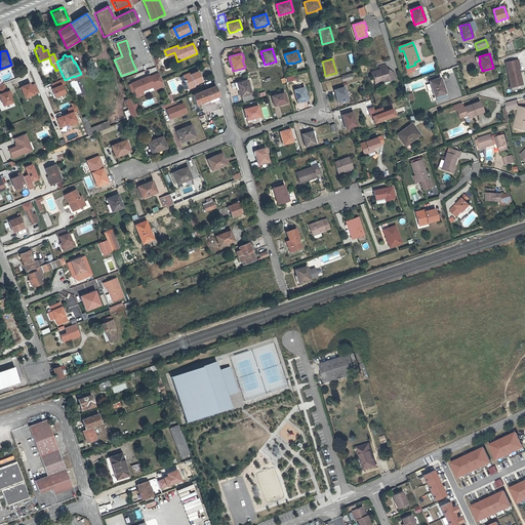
[(518,59),(506,63),(511,87),(520,85),(518,78),(521,77),(519,69),(520,69),(518,59)]
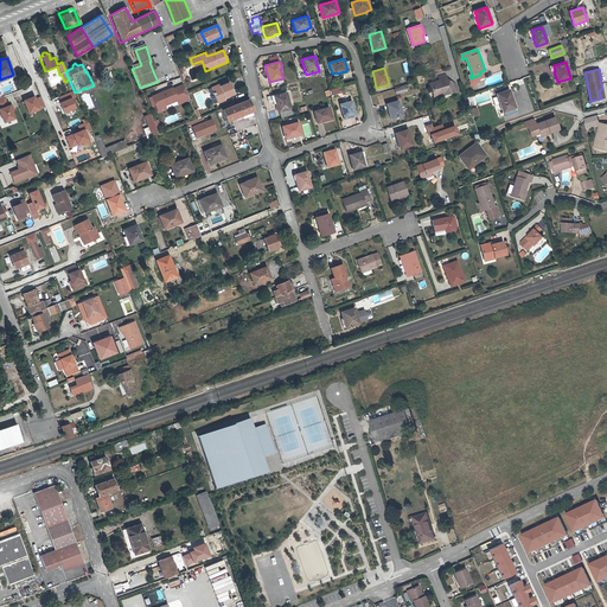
[(433,94),(439,97),(440,97),(442,94),(443,94),(451,91),(452,94),(459,90),(458,84),(454,82),(448,83),(447,80),(448,80),(447,74),(439,76),(440,82),(438,82),(436,81),(429,83),(430,87),(433,89),(430,93),(433,94)]
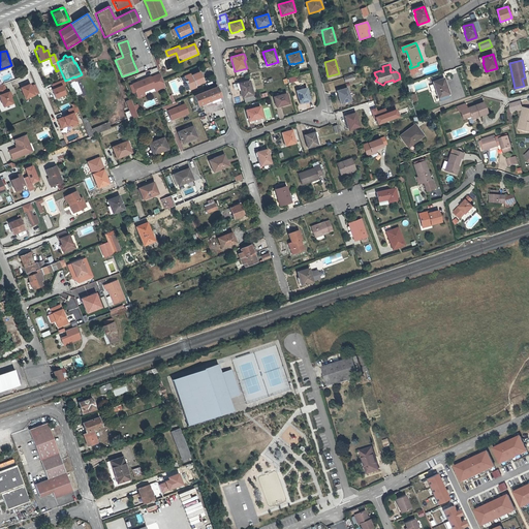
[(190,75),(190,73),(184,76),(189,90),(195,88),(194,84),(198,83),(198,84),(203,83),(198,72),(190,75)]
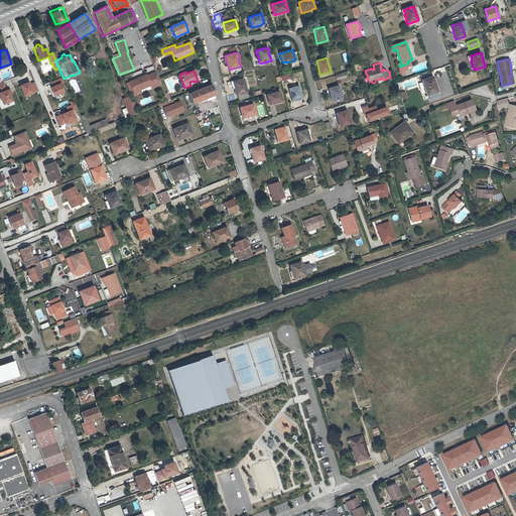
[(132,92),(134,97),(161,87),(156,72),(125,83),(129,92),(132,92)]
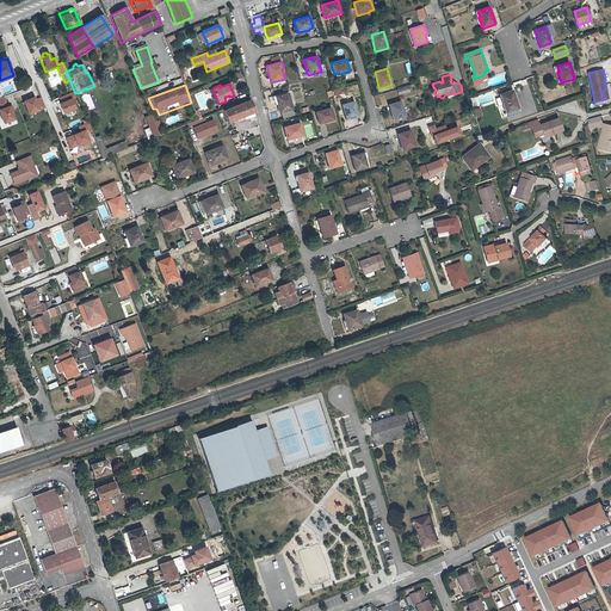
[(503,116),(504,118),(519,113),(518,110),(519,110),(517,100),(514,91),(501,94),(507,113),(505,113),(506,116),(503,116)]
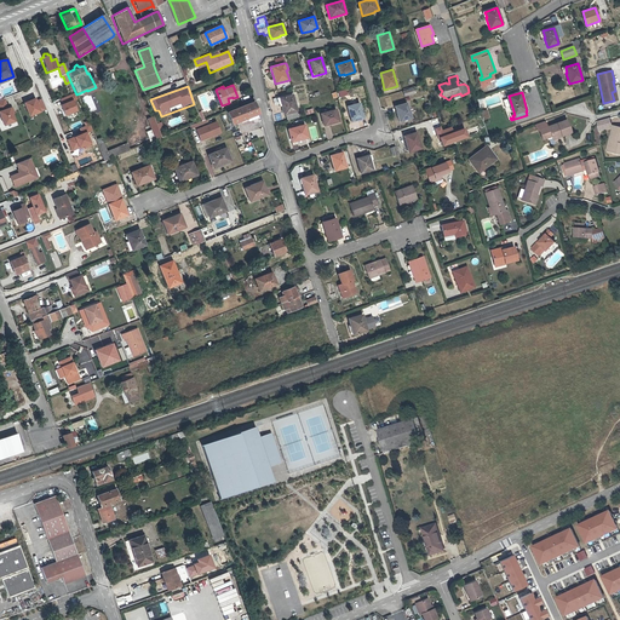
[(292,95),(279,98),(283,115),(297,112),(292,95)]
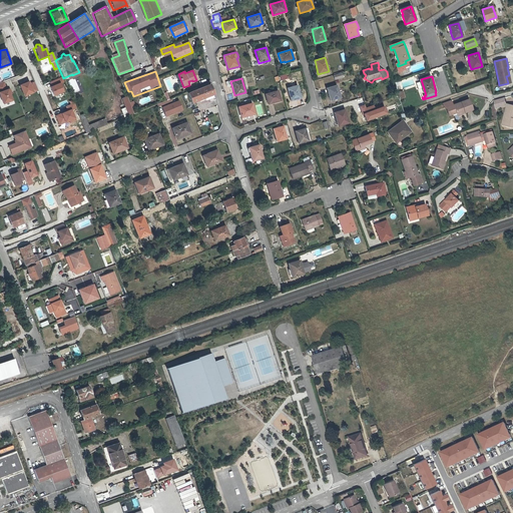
[(29,80),(19,84),(24,96),(38,90),(34,81),(30,83),(29,80)]
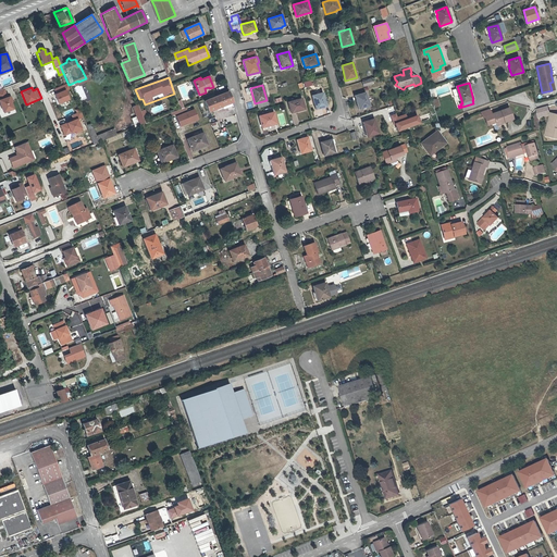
[(4,88),(0,90),(0,106),(2,113),(13,109),(9,95),(7,95),(4,88)]
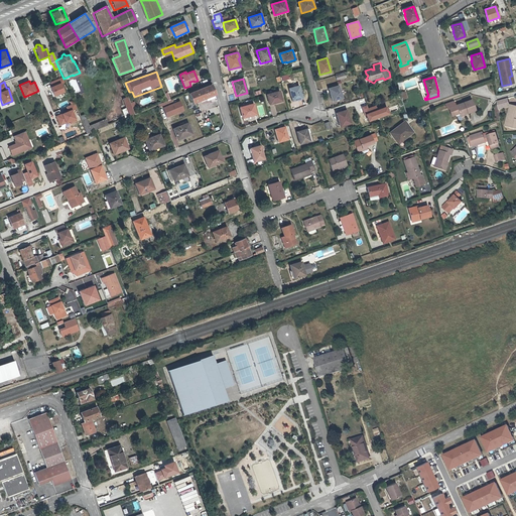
[(59,83),(50,87),(54,97),(65,93),(59,83)]
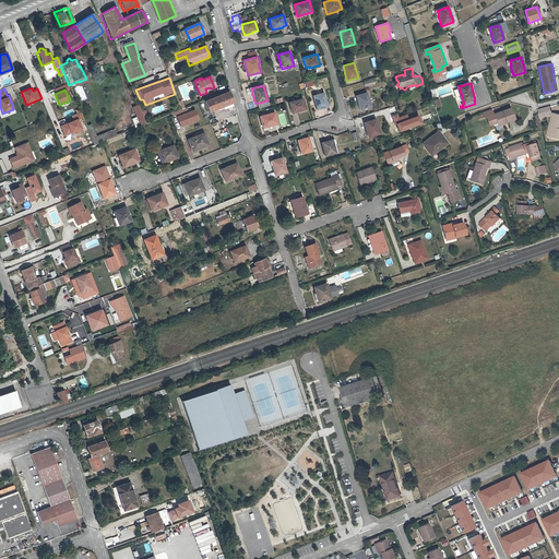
[(233,106),(232,104),(233,103),(228,93),(203,103),(207,115),(223,108),(224,110),(233,106)]
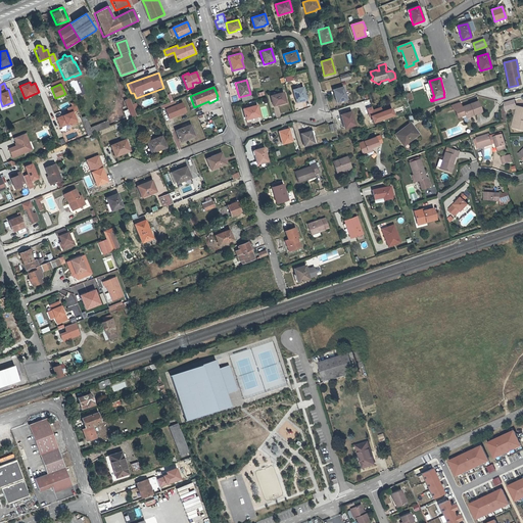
[(305,95),(303,87),(293,90),(297,102),(306,100),(305,95)]
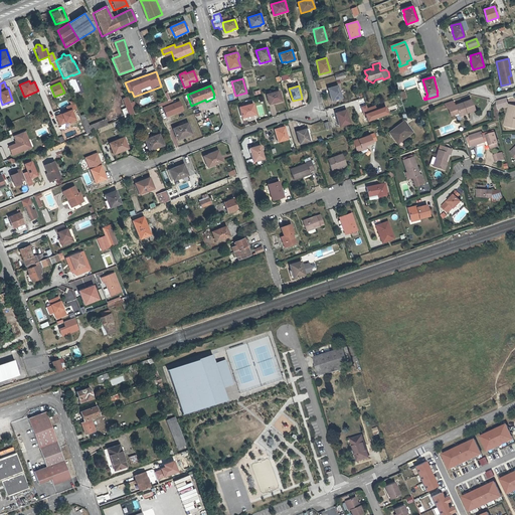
[(338,86),(327,89),(331,102),(342,99),(338,86)]
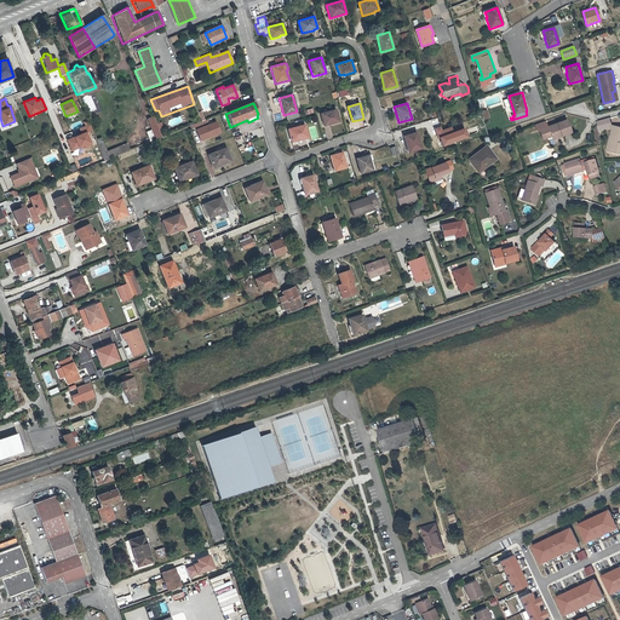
[(340,122),(337,109),(320,114),(323,127),(340,122)]
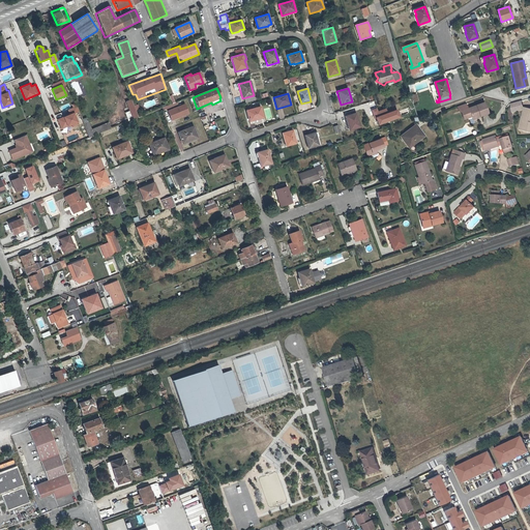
[(125,113),(127,121),(138,117),(130,99),(125,102),(128,112),(125,113)]
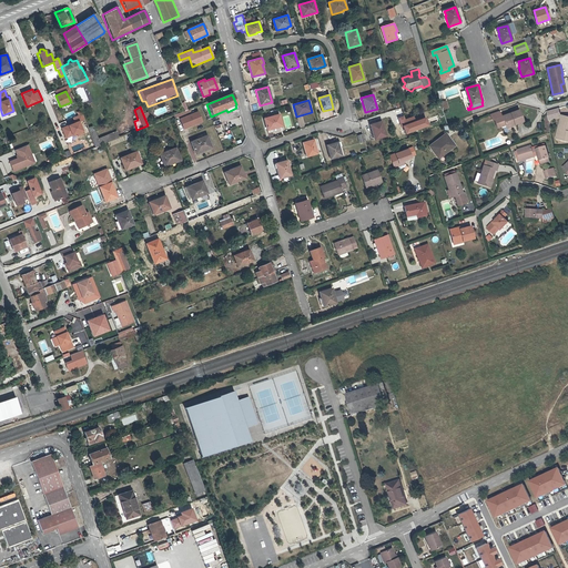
[(549,114),(549,115),(550,120),(561,117),(559,109),(548,112),(549,114)]
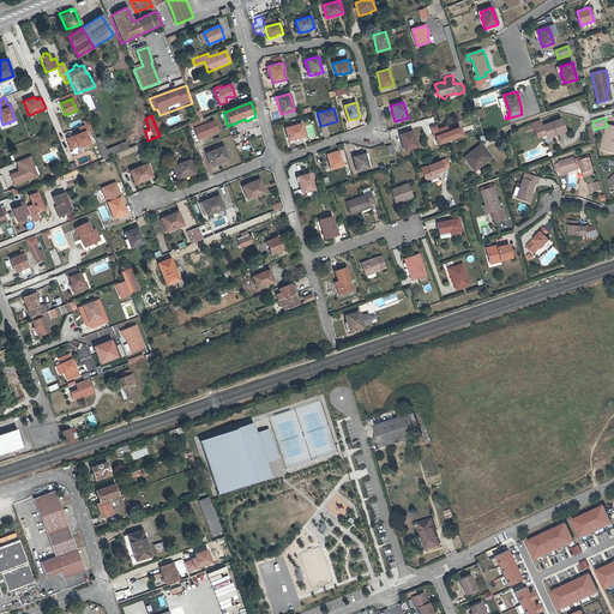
[(541,126),(534,128),(537,138),(543,137),(542,134),(546,133),(547,137),(557,133),(557,134),(565,131),(561,119),(543,126),(541,126)]
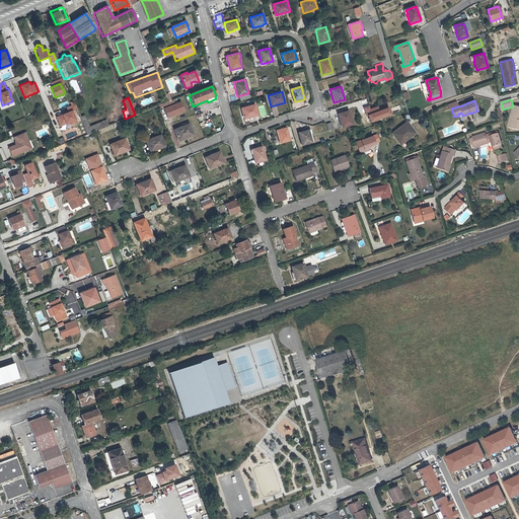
[(180,102),(163,108),(167,119),(184,113),(180,102)]
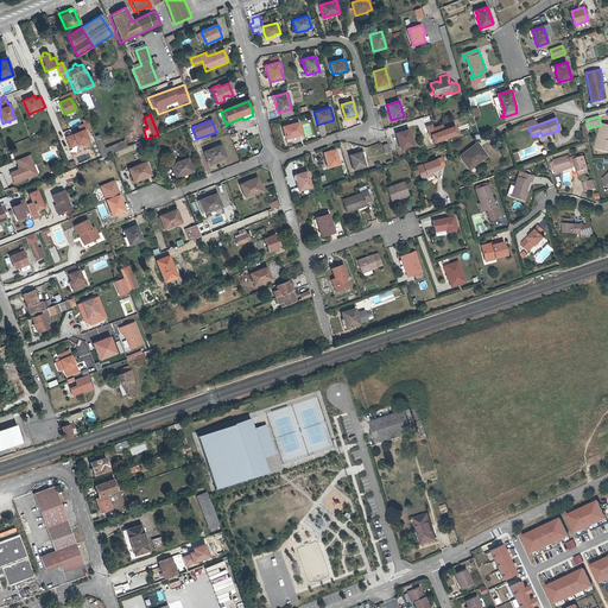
[(78,132),(65,138),(70,149),(89,141),(86,130),(89,128),(87,122),(77,126),(78,132)]
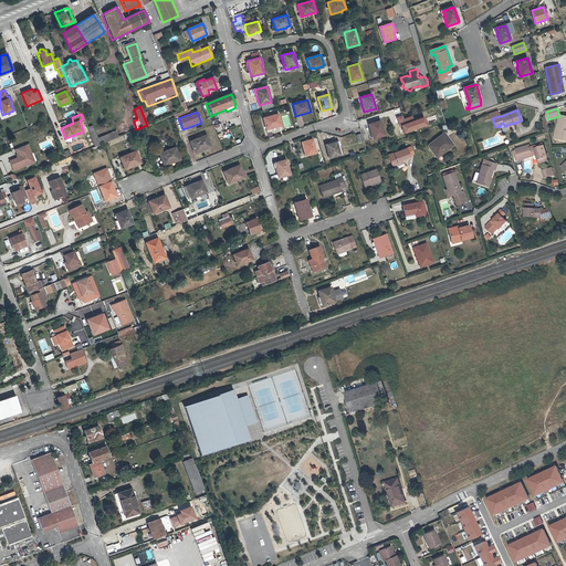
[(282,126),(279,114),(263,118),(266,129),(271,128),(271,129),(282,126)]
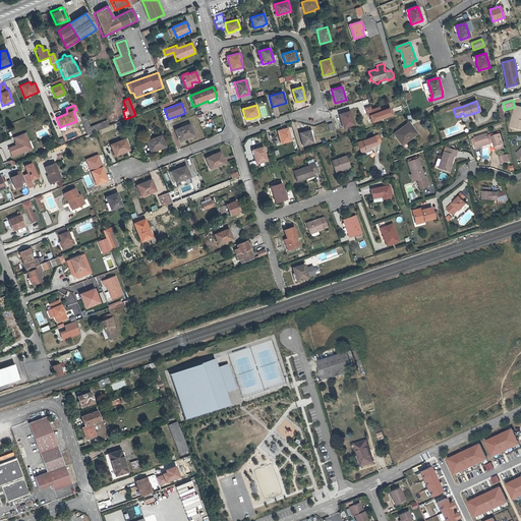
[(340,114),(342,124),(343,124),(344,128),(354,125),(350,111),(340,114)]
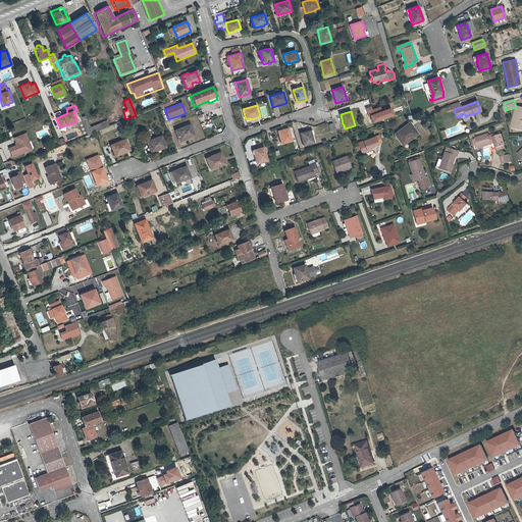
[(88,135),(94,132),(109,126),(107,121),(90,127),(85,115),(80,117),(88,135)]
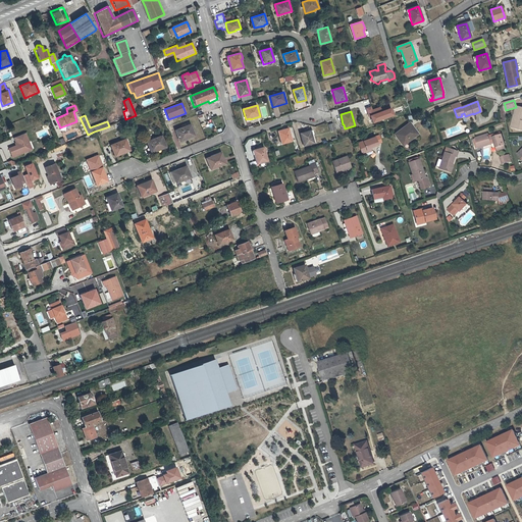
[(418,135),(409,123),(395,135),(404,146),(418,135)]
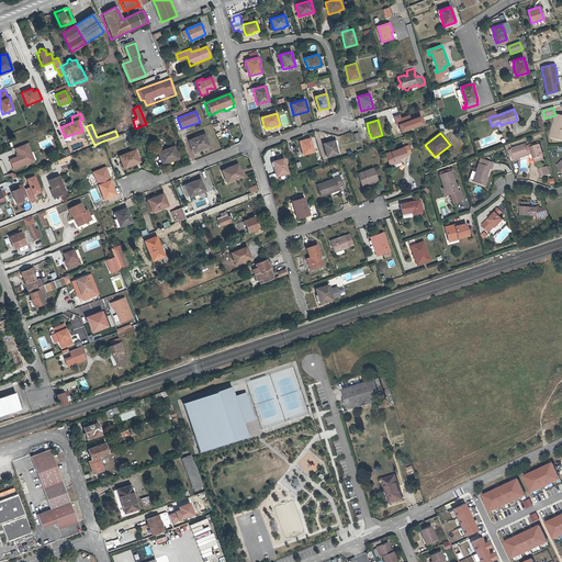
[(209,147),(203,134),(187,141),(192,154),(209,147)]
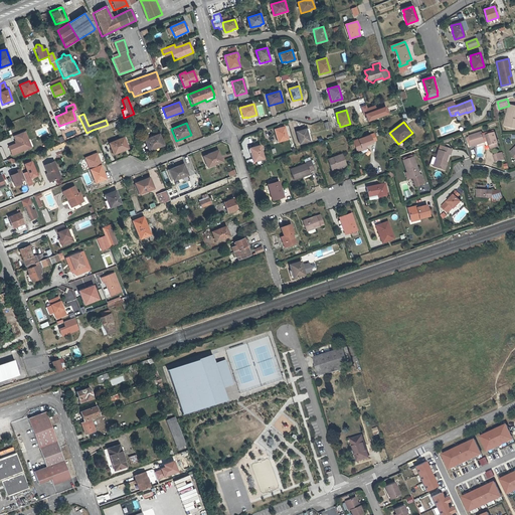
[(275,130),(277,138),(278,138),(280,142),(289,140),(285,127),(275,130)]
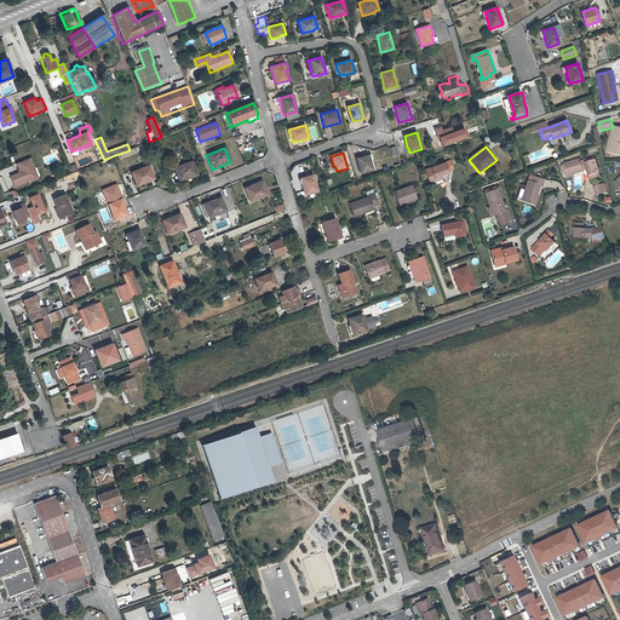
[(372,166),(369,155),(357,159),(361,174),(372,171),(371,166),(372,166)]
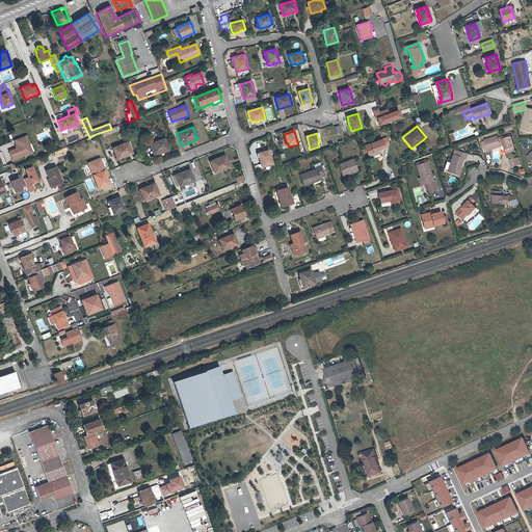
[(26,135),(15,140),(17,145),(18,148),(16,148),(8,151),(12,160),(24,156),(23,154),(29,152),(27,145),(29,144),(26,135)]
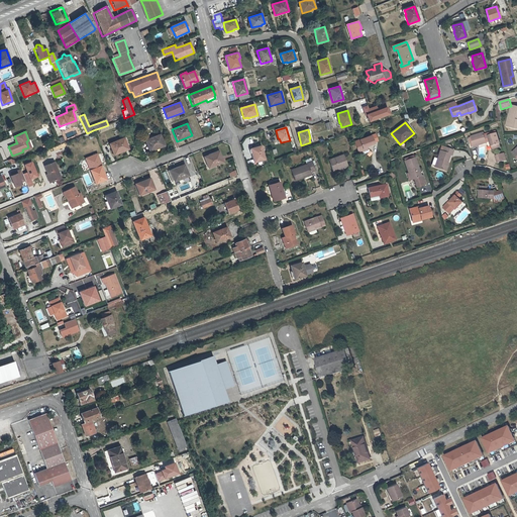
[(474,147),(476,146),(490,142),(489,141),(492,140),(492,141),(493,144),(494,146),(500,144),(501,147),(503,146),(499,132),(488,136),(487,132),(473,137),(475,143),(473,143),(474,147)]
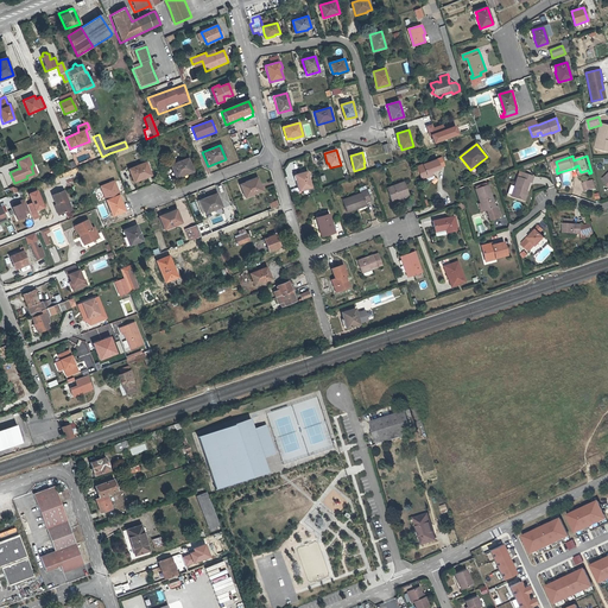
[(192,171),(187,159),(170,165),(175,177),(185,172),(187,173),(192,171)]
